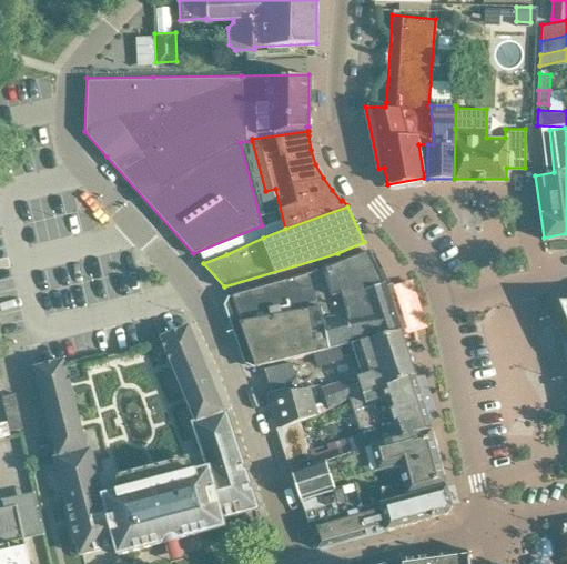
[(368,250),(331,264),(343,296),(385,283),(368,250)]
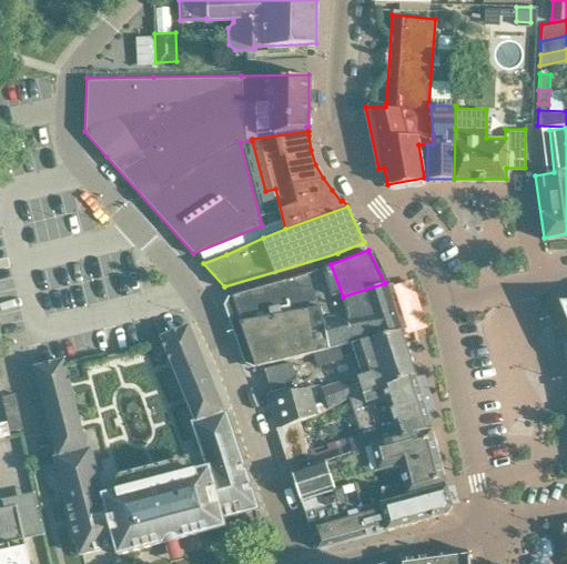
[(228,295),(223,303),(243,361),(252,365),(255,364),(257,364),(279,359),(312,350),(338,343),(350,340),(400,329),(385,283),(343,296),(331,264),(231,293),(231,294),(228,295)]
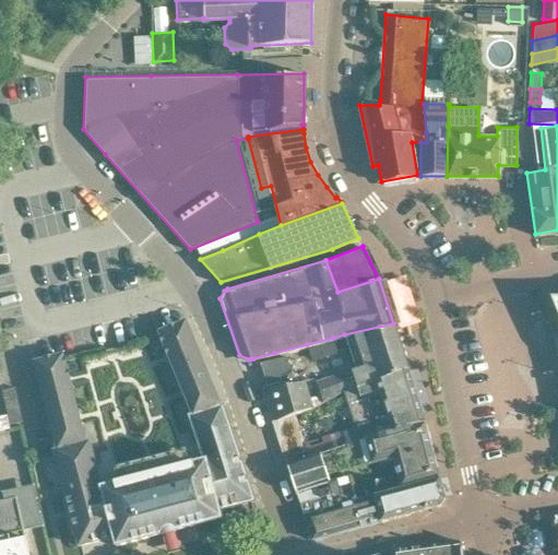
[(158,330),(159,332),(167,352),(169,357),(181,387),(183,392),(192,413),(189,414),(192,426),(204,459),(101,486),(94,461),(88,439),(84,440),(79,418),(78,414),(69,380),(68,376),(61,353),(34,359),(57,448),(52,449),(78,544),(113,534),(115,544),(221,517),(218,508),(253,499),(222,403),(220,404),(185,319),(158,330)]
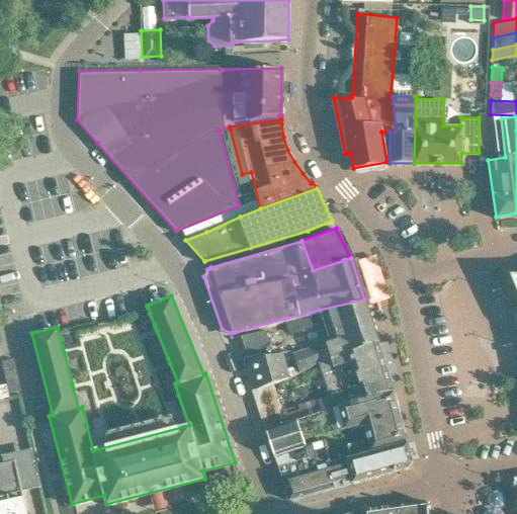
[(330,357),(377,341),(364,300),(319,310),(329,340),(325,341),(330,357)]
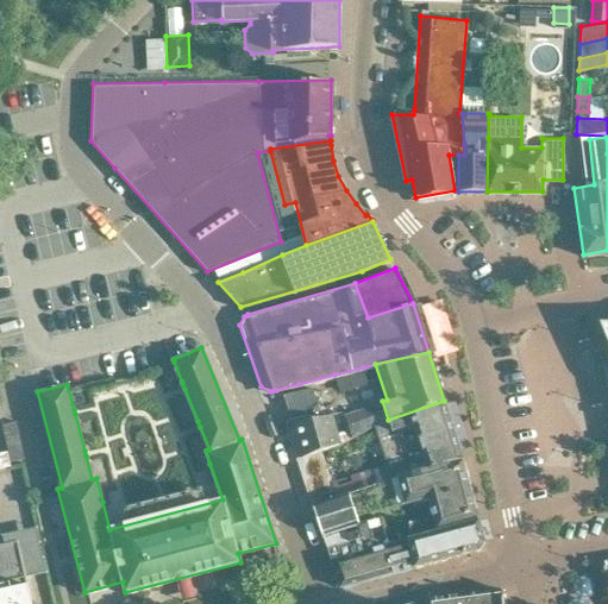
[(363,367),(334,375),(338,388),(367,381),(363,367)]
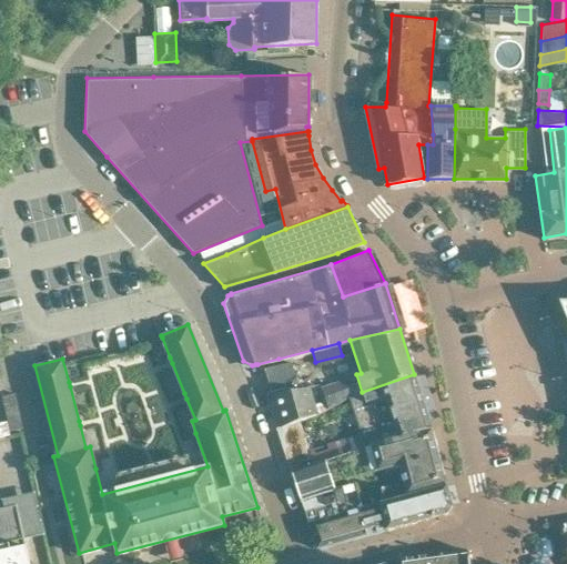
[(263,368),(272,395),(297,388),(290,359),(285,361),(263,368)]
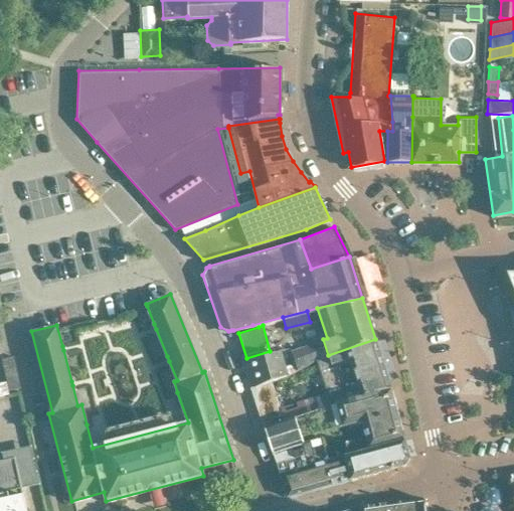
[(330,402),(338,400),(390,386),(375,339),(328,355),(317,358),(315,359),(330,402)]
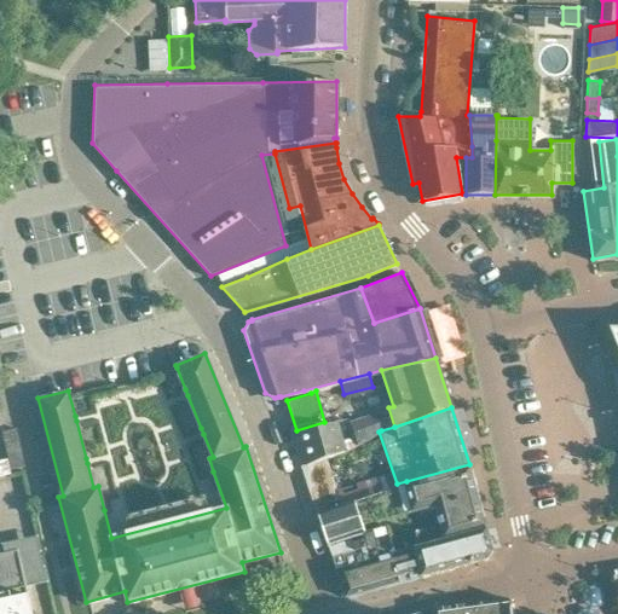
[(350,420),(357,442),(379,432),(381,430),(375,412),(350,420)]
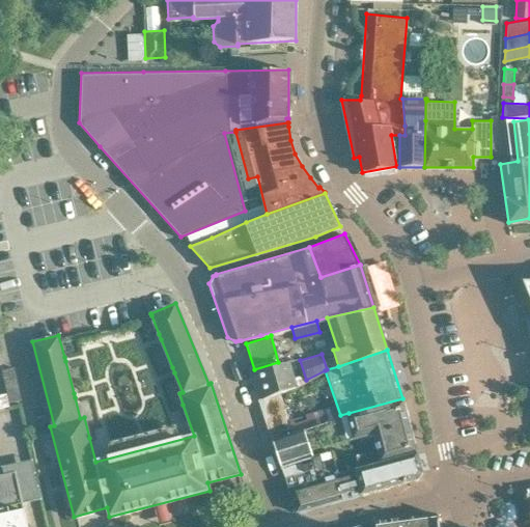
[(262,397),(280,391),(303,381),(296,358),(278,362),(254,369),(262,397)]
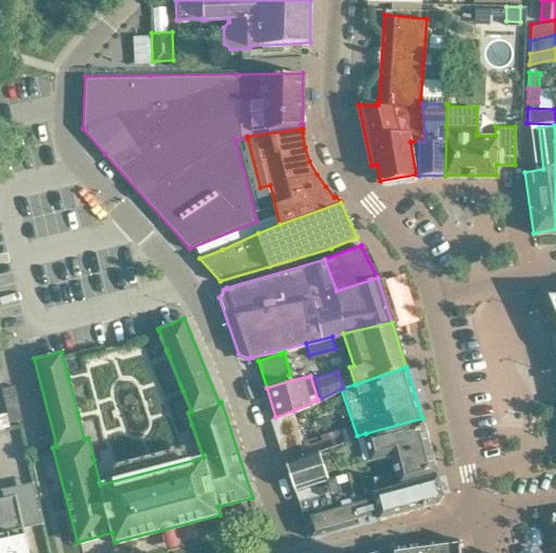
[(0,427),(9,425),(8,421),(21,418),(14,384),(1,386),(5,412),(0,413),(0,552),(27,552),(22,525),(35,521),(42,520),(34,478),(25,480),(1,486),(3,496),(0,496),(0,427)]
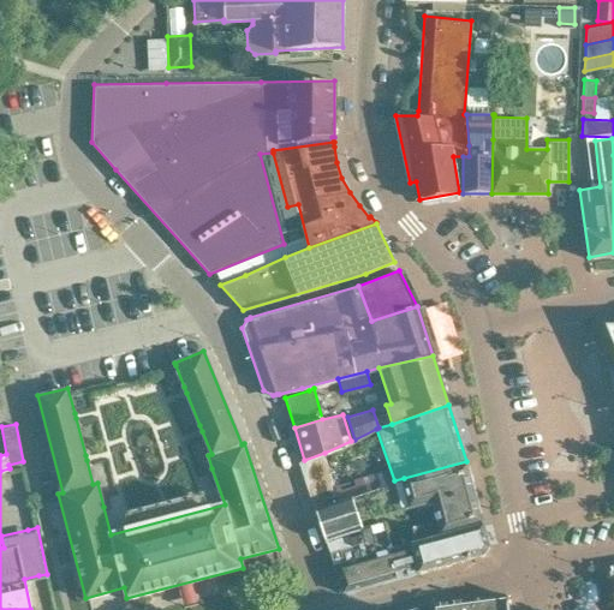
[(304,460),(298,461),(315,508),(340,498),(325,453),(304,460)]
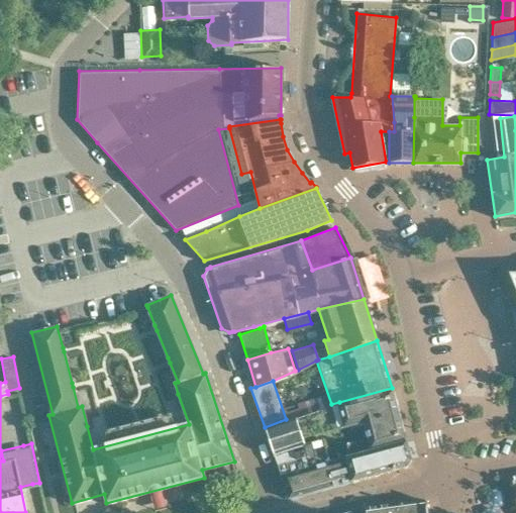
[(397,412),(398,411),(392,388),(339,402),(347,425),(366,420),(397,412)]
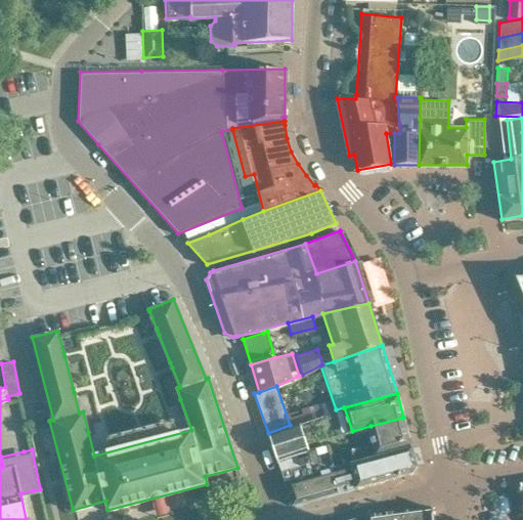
[(308,406),(312,418),(333,412),(329,399),(308,406)]
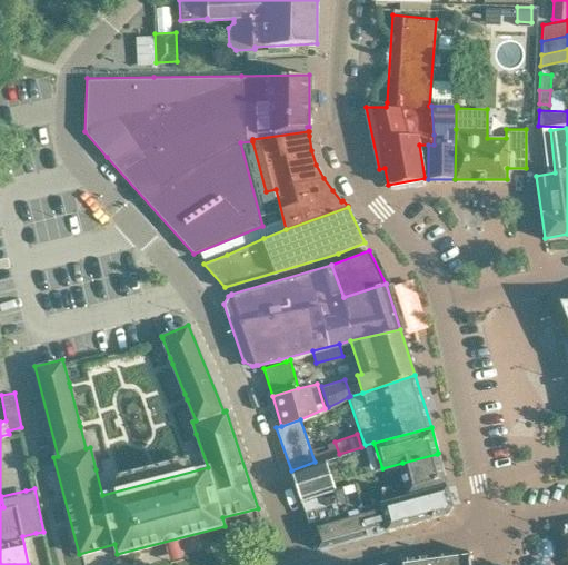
[(369,491),(357,494),(361,508),(365,507),(371,505),(384,502),(387,501),(411,494),(446,484),(438,453),(402,463),(407,479),(369,491)]
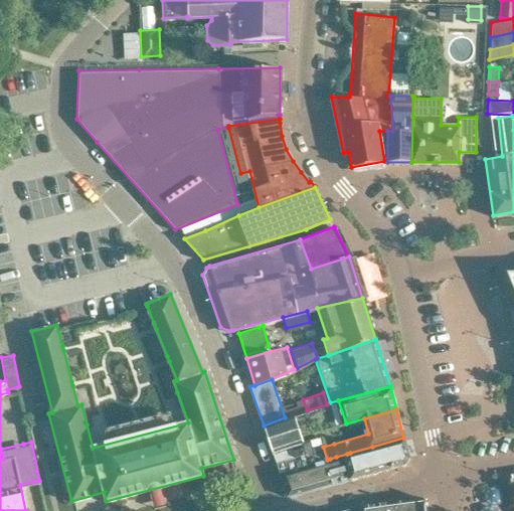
[(294,416),(264,426),(264,427),(272,453),(303,443),(302,442),(301,437),(294,416)]
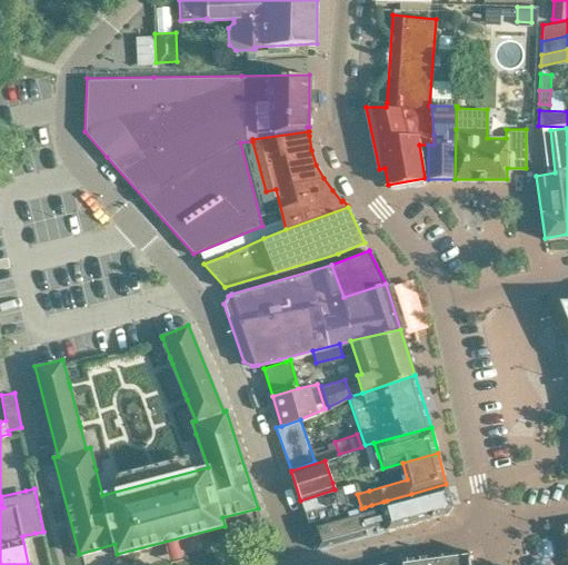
[(400,497),(361,508),(354,482),(337,487),(337,488),(330,491),(334,499),(329,501),(330,503),(305,512),(318,548),(447,513),(452,506),(446,484),(400,497)]
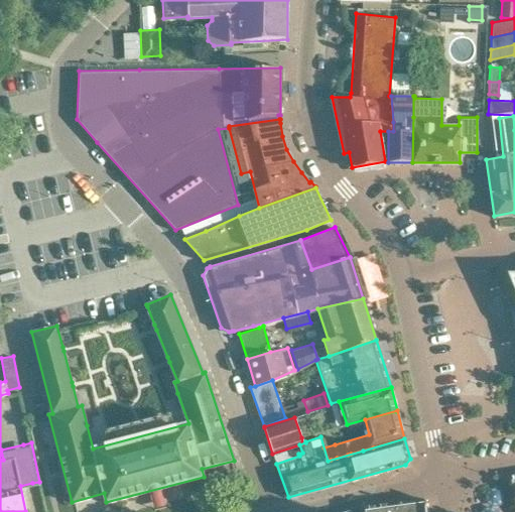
[(425,511),(424,498),(366,506),(344,511),(425,511)]
